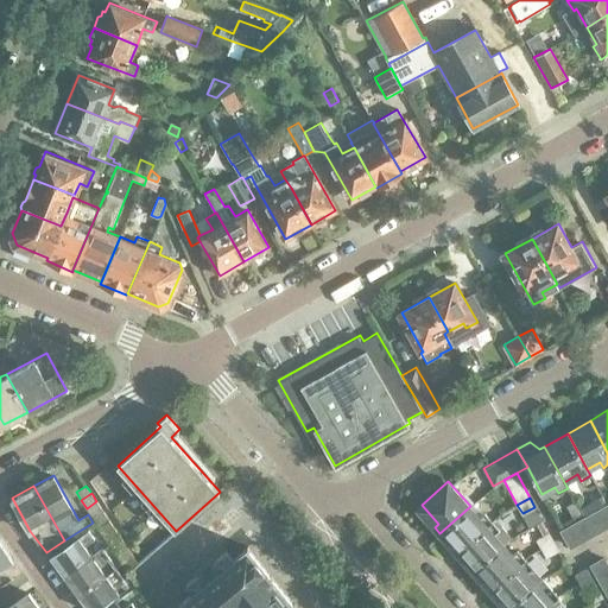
[(581,513),(583,517),(606,505),(602,498),(580,510),(581,513)]
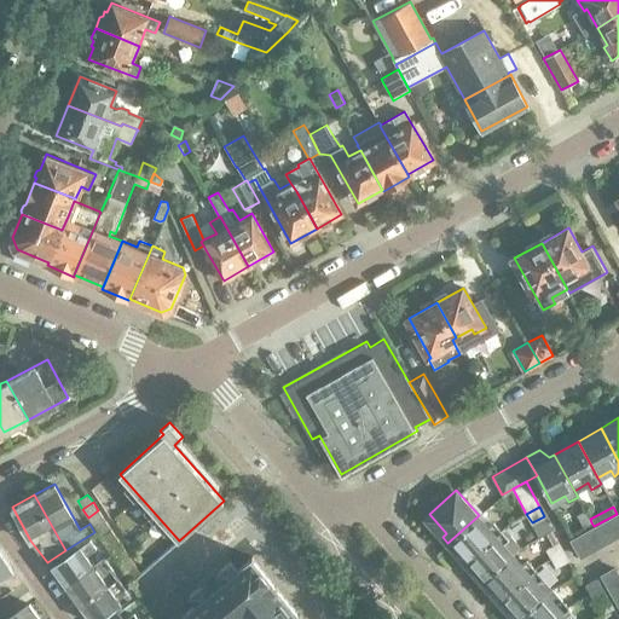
[(93,525),(104,519),(98,510),(88,518),(93,525)]
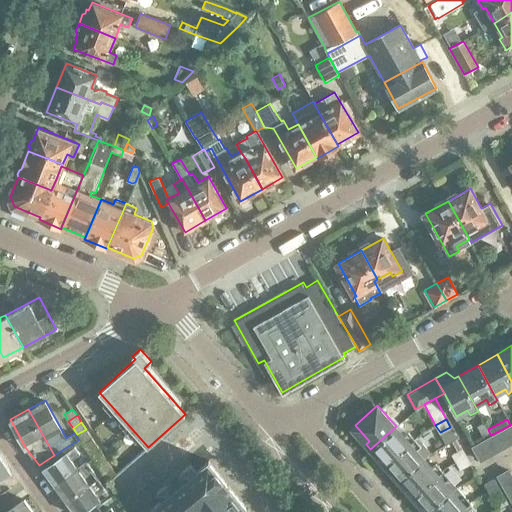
[(484,422),(476,426),(482,436),(489,432),(488,429),(484,422)]
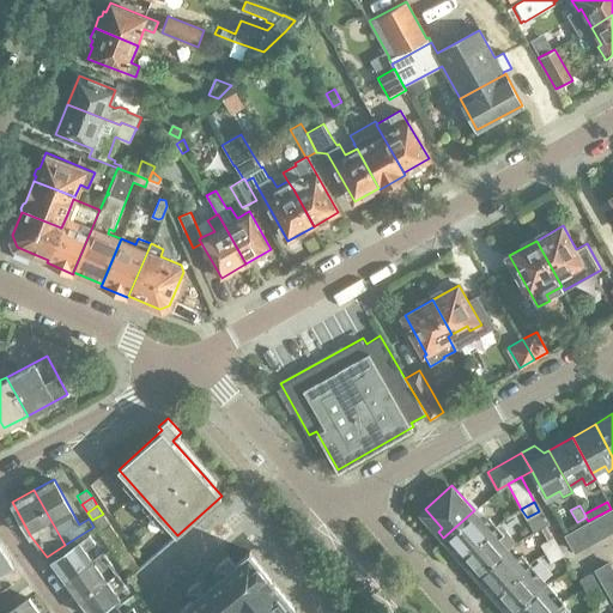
[(612,514),(611,509),(588,521),(598,538),(612,529),(612,514)]
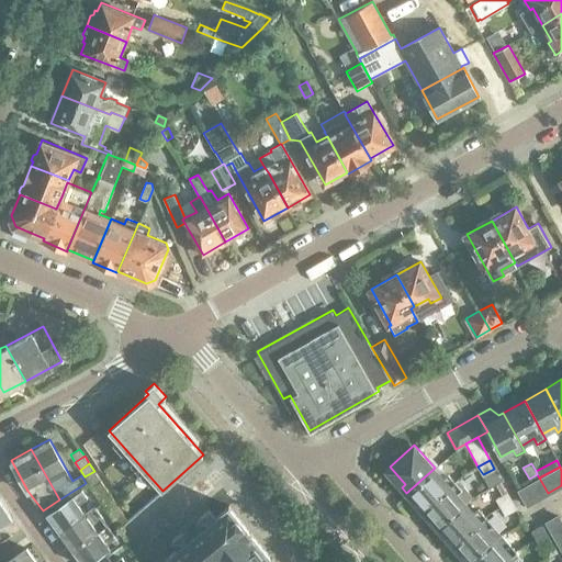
[(441,476),(435,468),(406,493),(420,509),(454,481),(447,472),(441,476)]
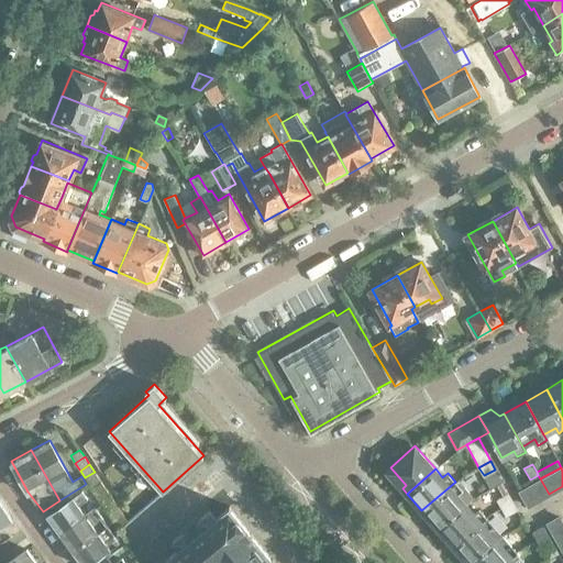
[(95,472),(85,477),(90,485),(99,478),(95,472)]
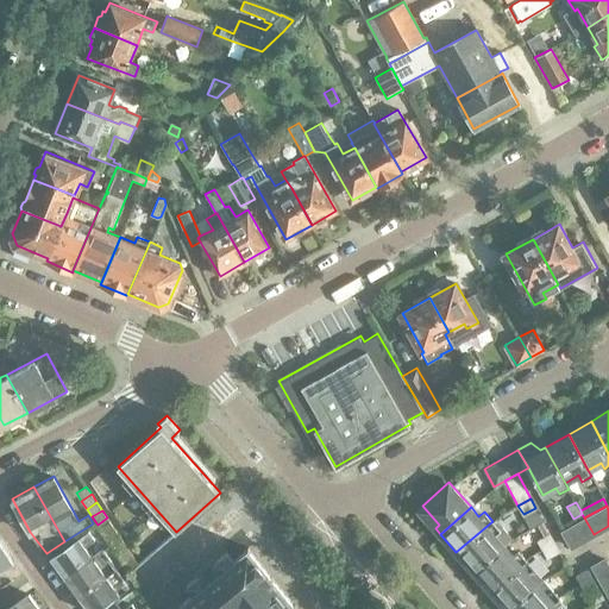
[(107,518),(98,525),(102,533),(112,526),(107,518)]
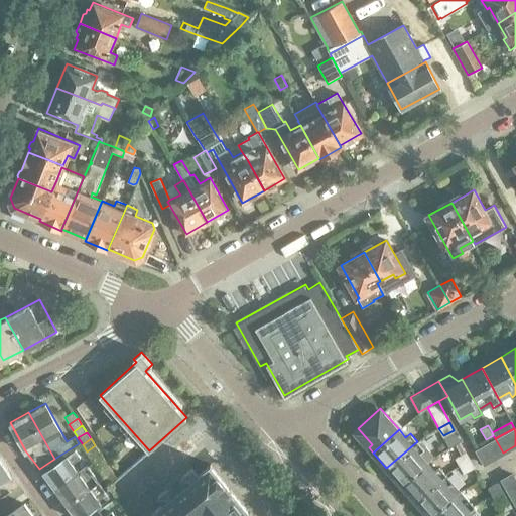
[(503,453),(495,438),(477,449),(485,464),(503,453)]
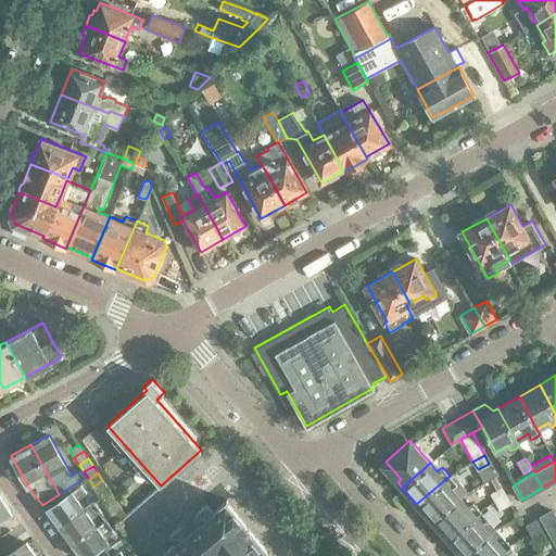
[(431,521),(459,496),(467,490),(452,474),(450,476),(416,504),(431,521)]
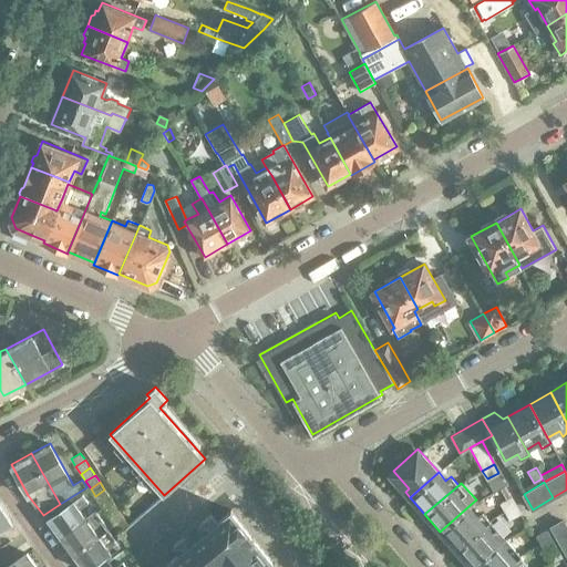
[(504,511),(507,508),(516,504),(505,484),(501,487),(507,498),(500,503),(504,511)]
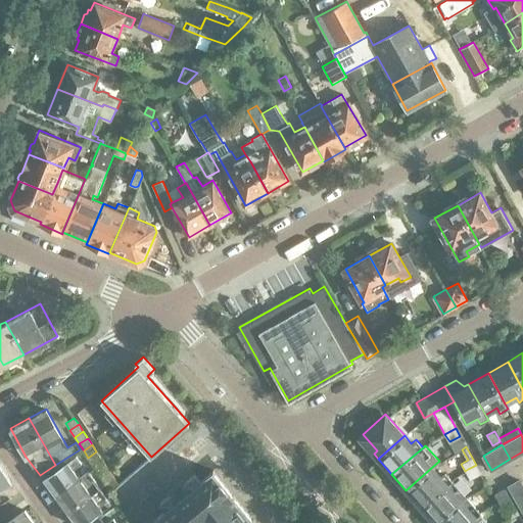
[(93,464),(101,458),(96,452),(88,458),(93,464)]
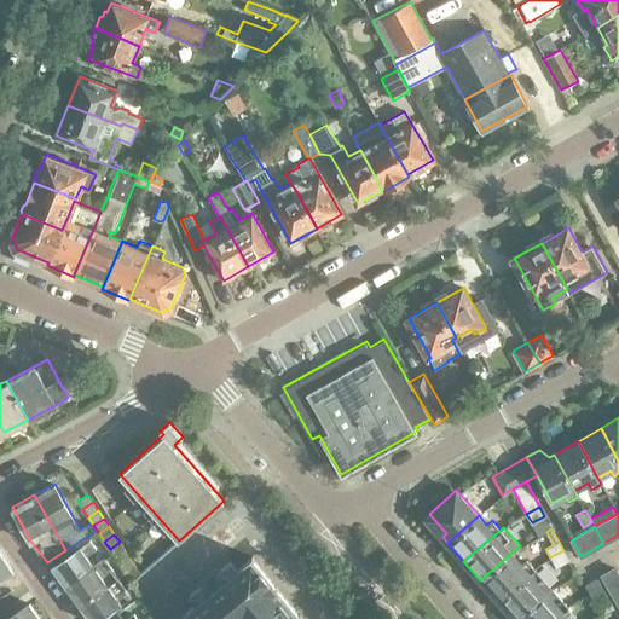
[(86,556),(93,551),(97,548),(91,539),(53,566),(67,585),(93,566),(86,556)]
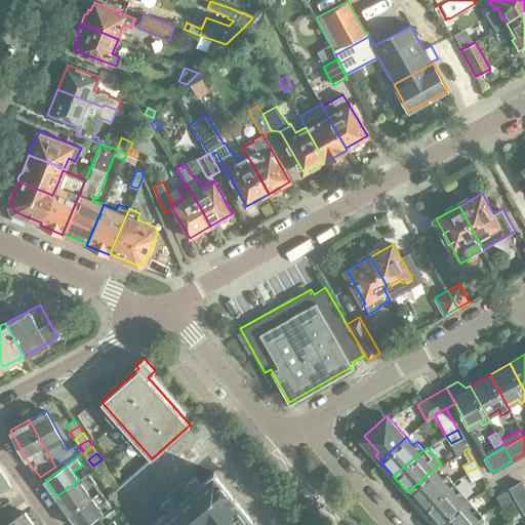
[(97,473),(106,467),(102,459),(93,466),(97,473)]
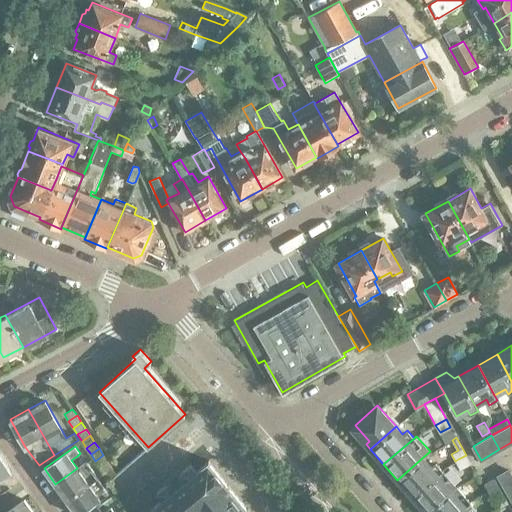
[(103,455),(95,461),(99,467),(108,461),(103,455)]
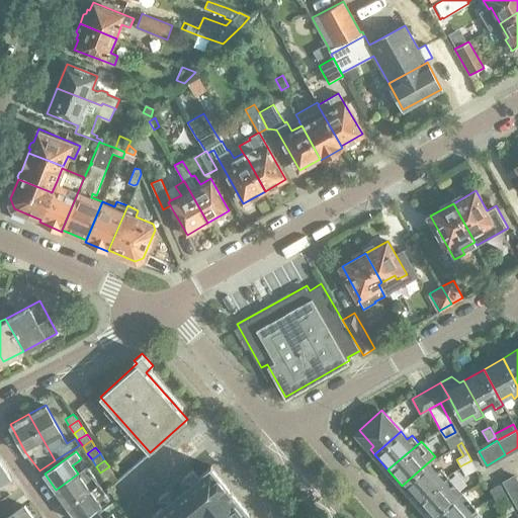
[(465,475),(468,472),(476,468),(471,460),(463,464),(460,466),(465,475)]
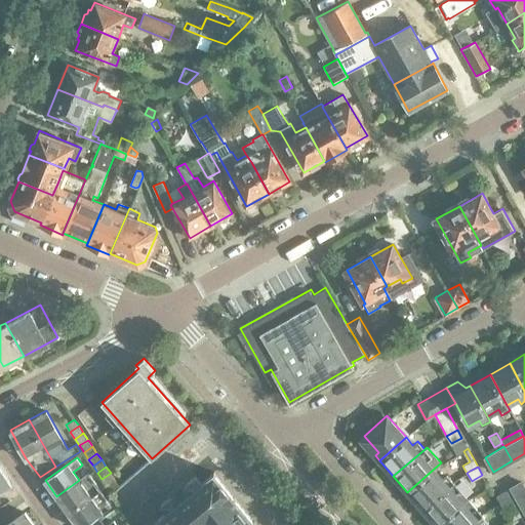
[(0,489),(9,485),(3,473),(0,468),(0,489)]
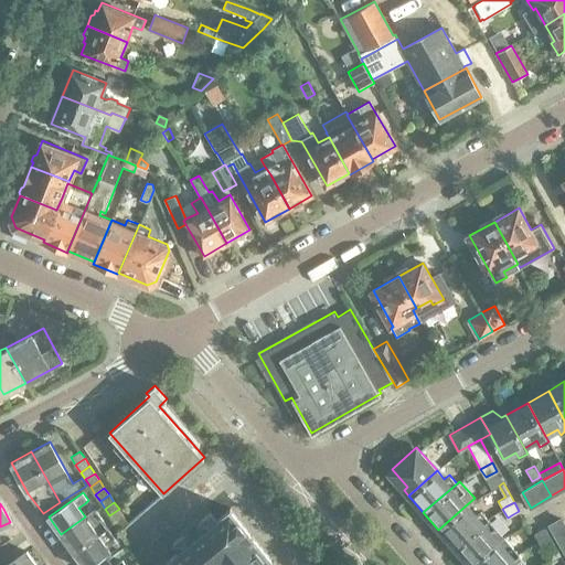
[(476,514),(467,504),(438,530),(455,547),(488,519),(480,510),(476,514)]
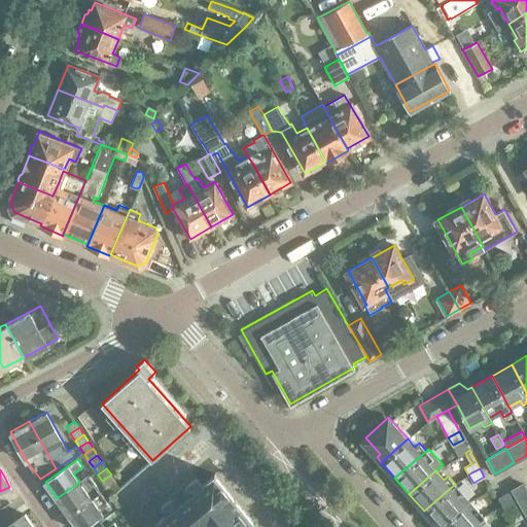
[(157,526),(257,526),(213,472),(201,483),(197,478),(186,485),(184,483),(170,494),(172,497),(162,505),(167,511),(153,523),(157,526)]
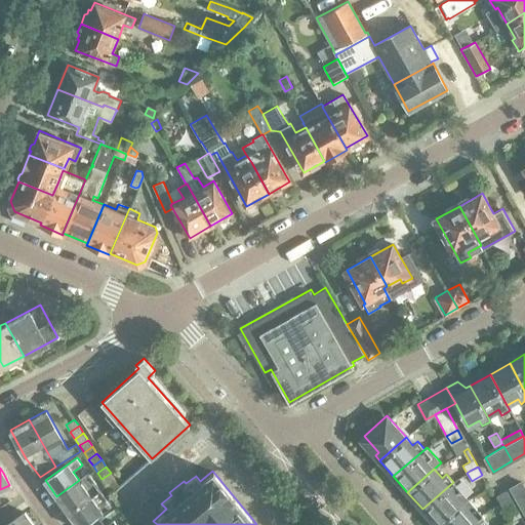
[(107,486),(115,480),(111,473),(102,479),(107,486)]
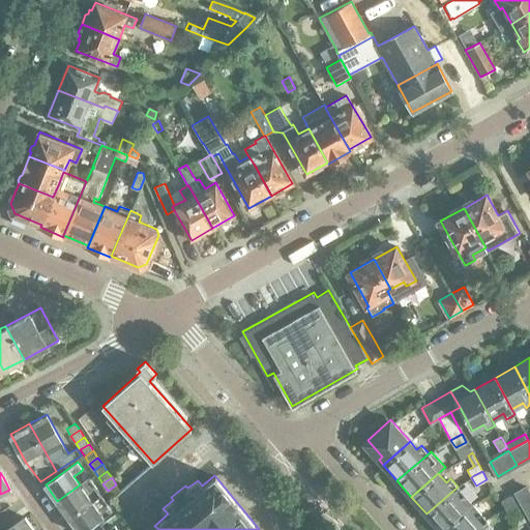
[(68,517),(99,494),(89,478),(80,484),(57,501),(68,517)]
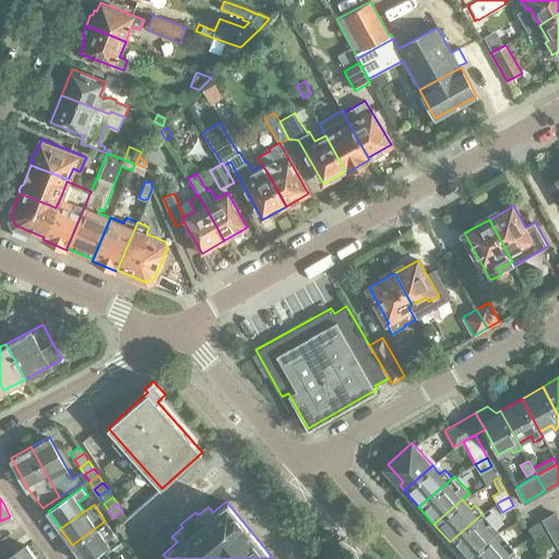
[(122,511),(114,518),(119,525),(128,518),(122,511)]
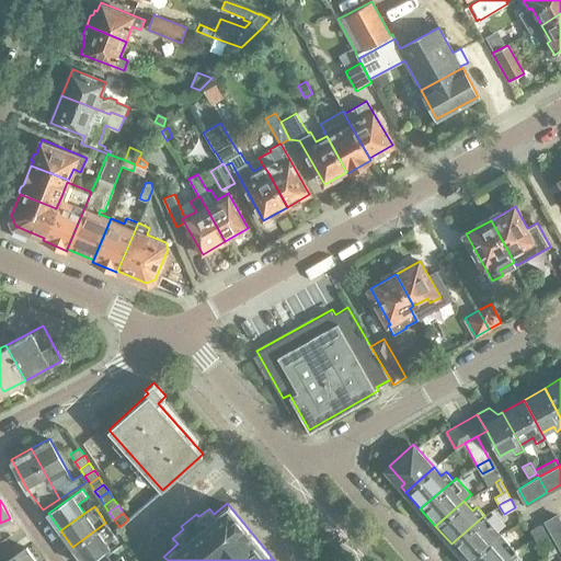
[(491,523),(484,515),(451,544),(467,560),(494,536),(487,527),(491,523)]
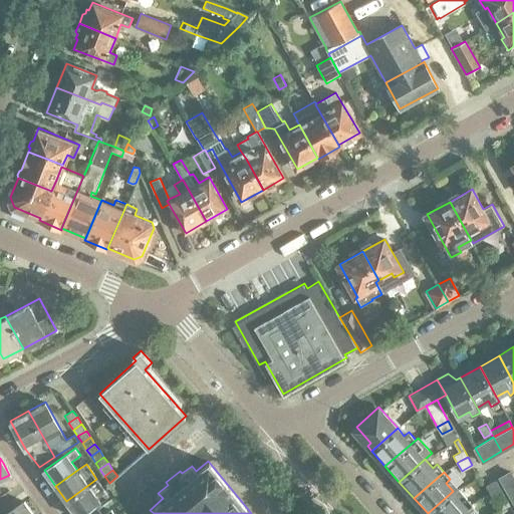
[(512,499),(513,497),(513,477),(511,472),(500,478),(512,499)]
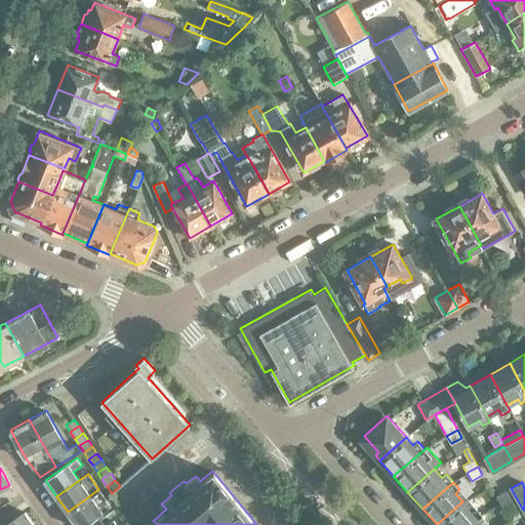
[(77,524),(84,524),(111,507),(98,489),(68,512),(77,524)]
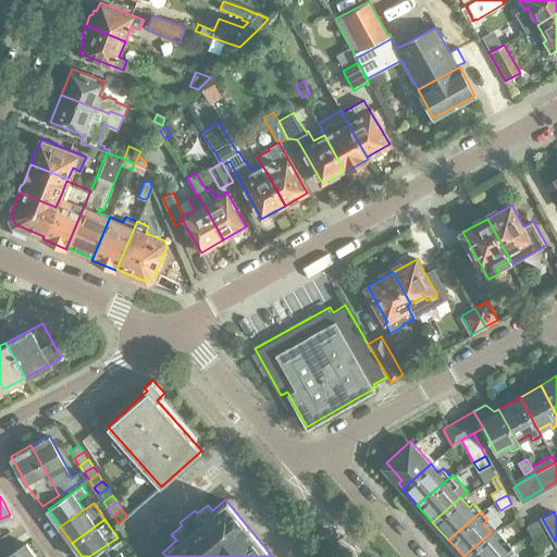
[(531,533),(542,528),(537,520),(527,527),(531,533)]
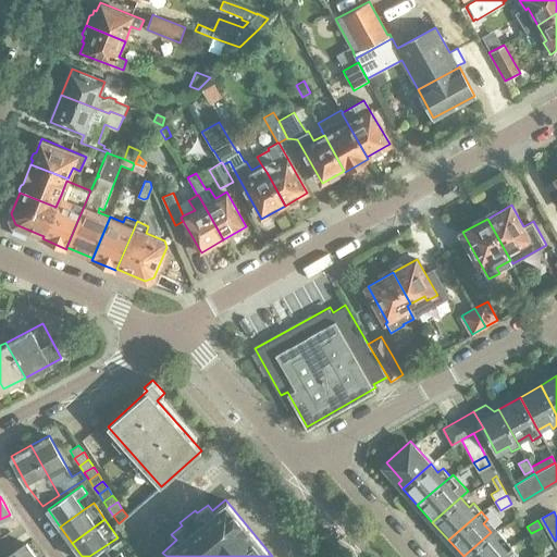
[(542,528),(531,533),(535,543),(547,536),(542,528)]
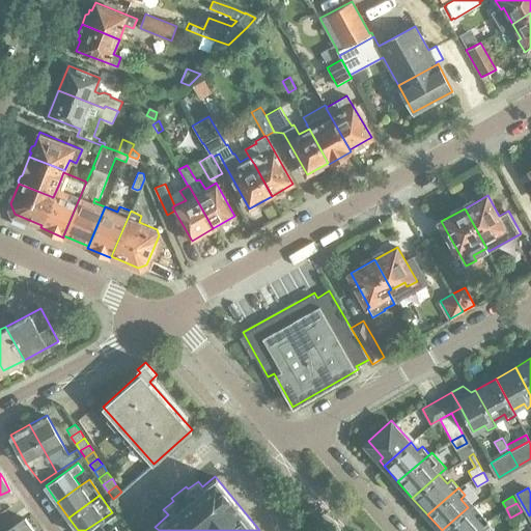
[(468,507),(442,530),(441,530),(474,530),(487,520),(481,512),(476,516),(468,507)]
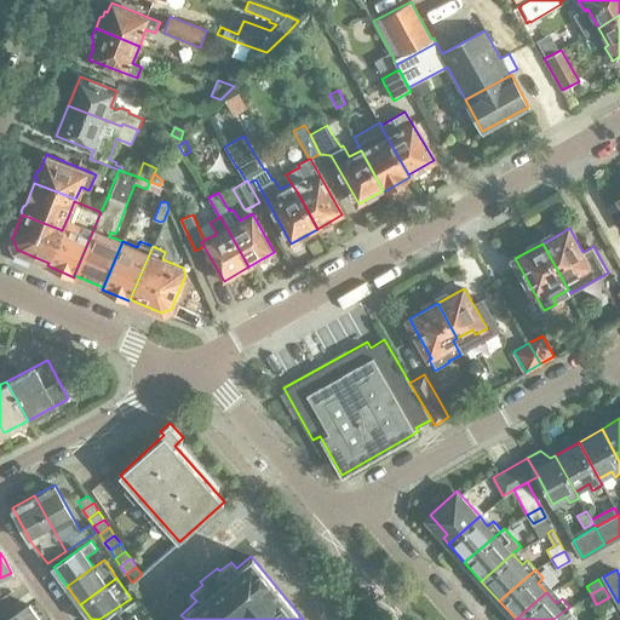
[(0,619),(40,619),(29,606),(6,619),(0,619),(0,613),(13,604),(7,595),(0,600),(0,619)]
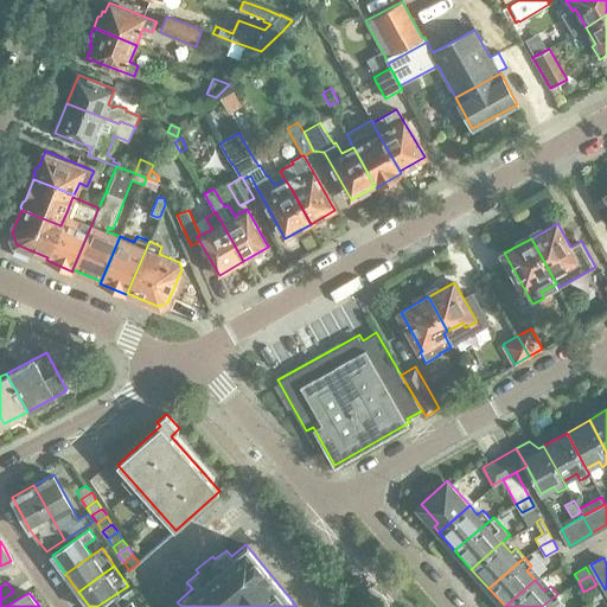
[(152,606),(138,586),(107,606),(152,606)]
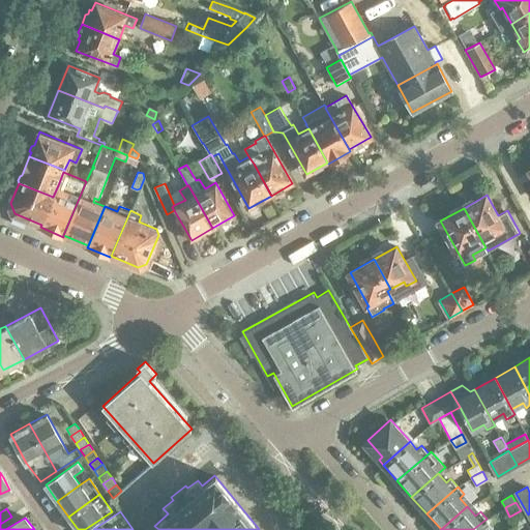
[(487,519),(473,529),(488,529),(493,526),(487,519)]
